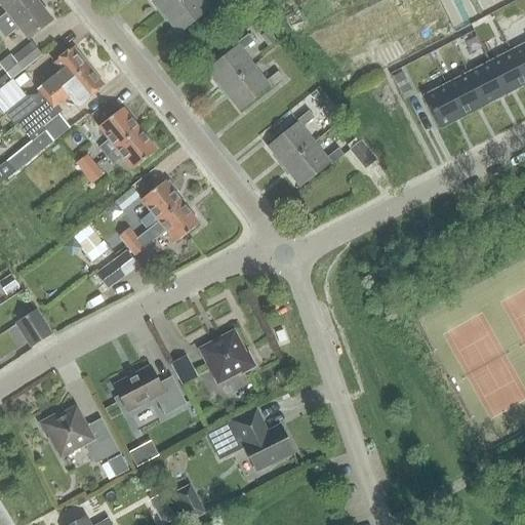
[(34,0),(0,0),(0,4),(6,12),(0,17),(0,29),(36,1),(34,0)]
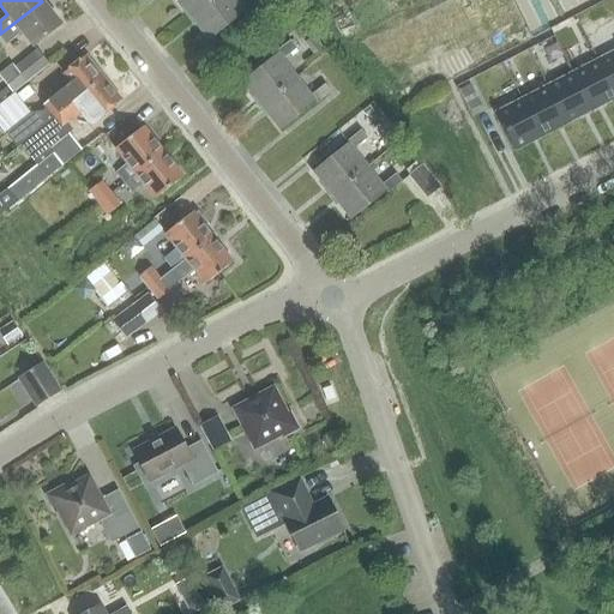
[(175,0),(188,16),(208,0),(175,0)]
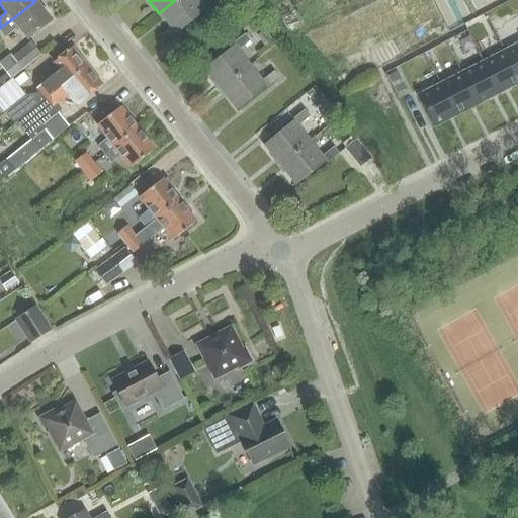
[(175,0),(159,13),(176,34),(205,11),(206,12),(219,2),(217,0),(207,0),(201,5),(197,0),(175,0)]
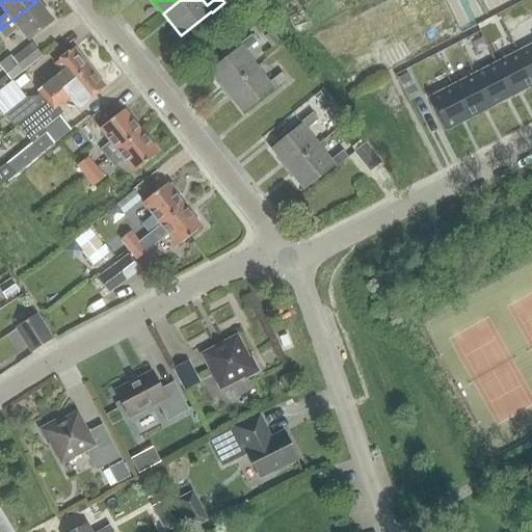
[(240,0),(233,0),(228,4),(235,12),(244,4),(240,0)]
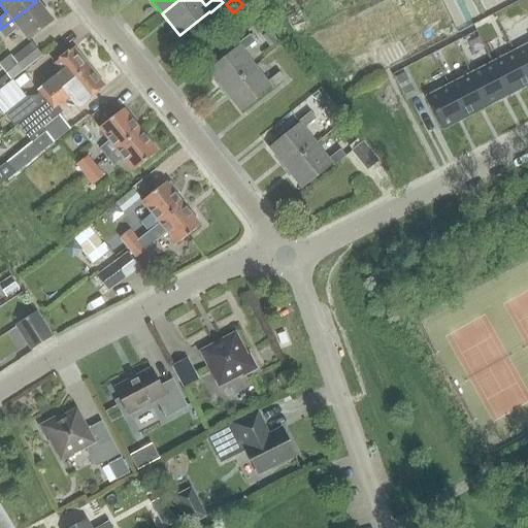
[(391,58),(457,28),(443,0),(374,0),(366,4),(371,17),(372,15),(391,58)]
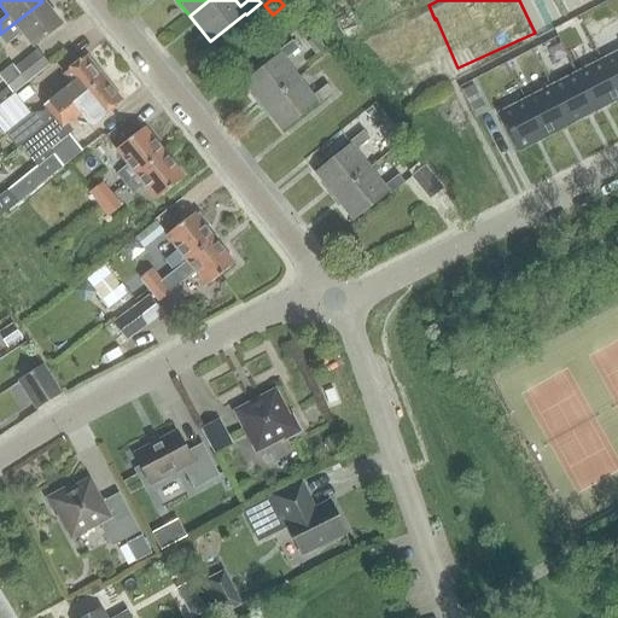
[(33,47),(60,24),(42,1),(0,34),(0,38),(6,45),(22,33),(33,47)]
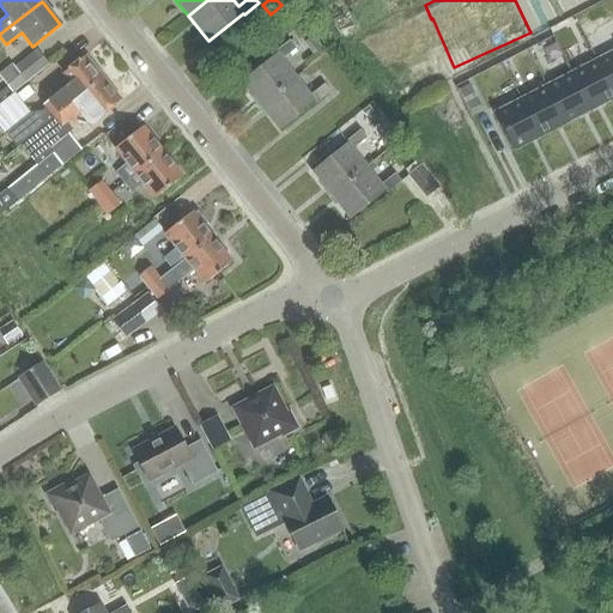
[(303,43),(313,56),(322,49),(313,36),(303,43)]
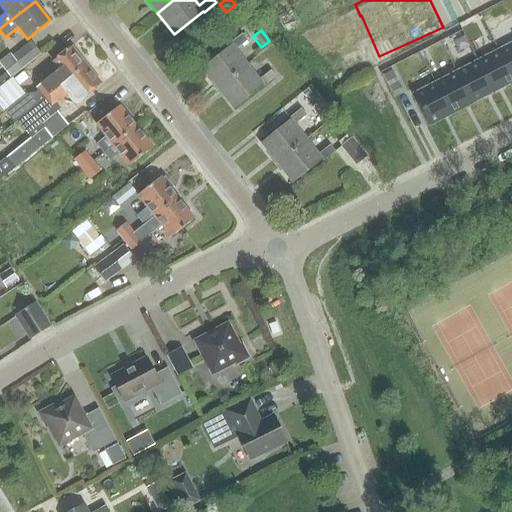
[(217,89),(247,65),(235,50),(247,41),(241,34),(229,44),(231,45),(201,68),(217,89)]
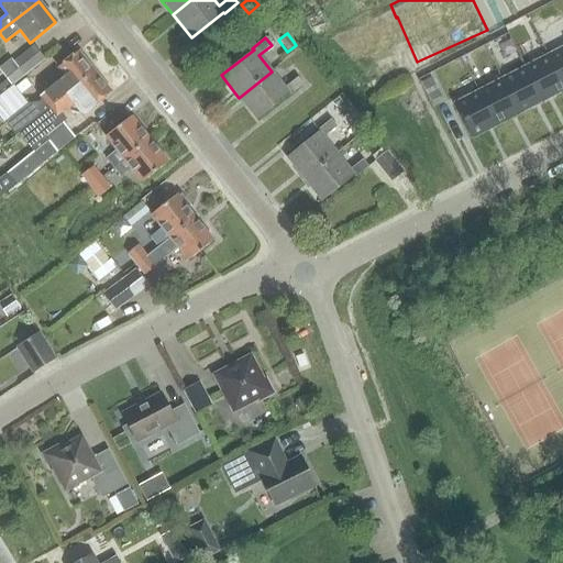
[(0,70),(11,85),(43,59),(33,46),(13,63),(10,58),(0,66),(0,70)]
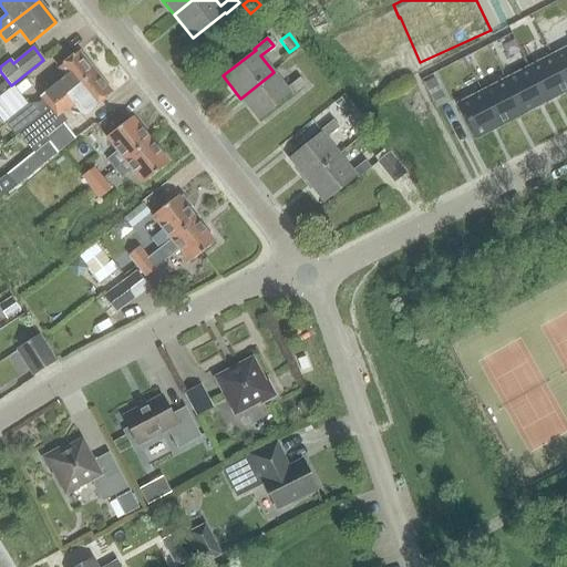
[(566,47),(552,55),(566,84),(566,47)]
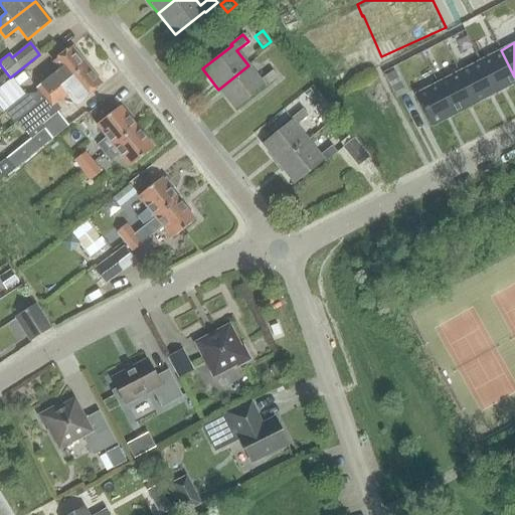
[(44,99),(87,65),(71,46),(52,61),(56,65),(48,72),(50,74),(34,88),(37,92),(34,95),(24,95),(4,112),(14,124),(45,100),(44,99)]
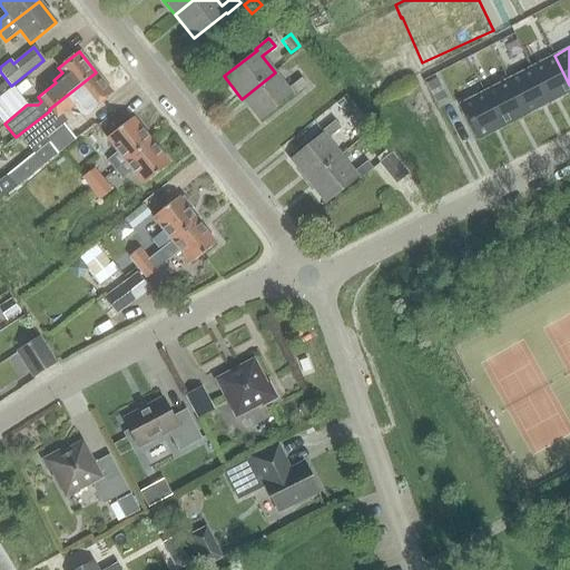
[(569,85),(554,56),(531,68),(549,104),(569,92),(569,85)]
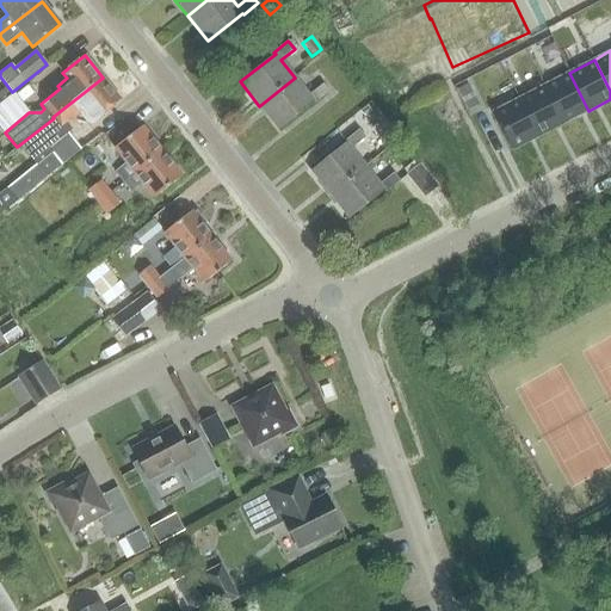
[(569,73),(543,86),(563,124),(588,111),(569,73)]
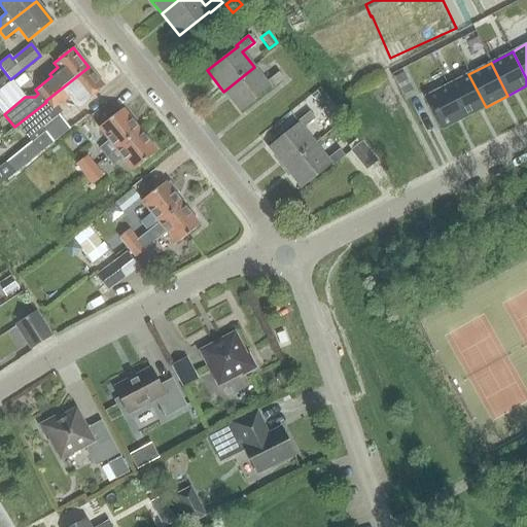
[(46,103),(19,126),(29,139),(41,129),(59,114),(62,111),(58,106),(68,98),(76,108),(104,86),(89,67),(45,101),(46,102),(46,103)]
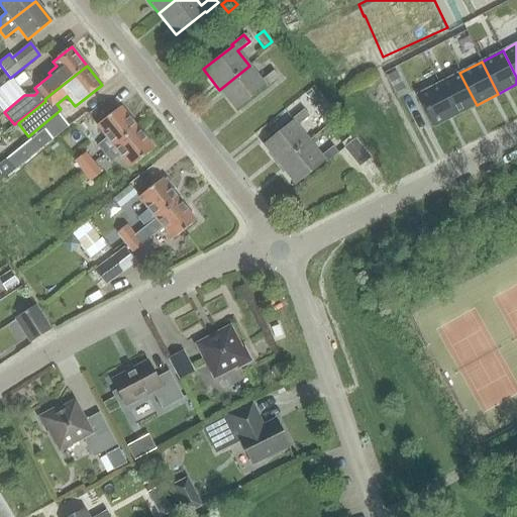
[(219,90),(235,110),(265,86),(267,88),(279,78),(273,72),(262,81),(249,66),(219,90)]
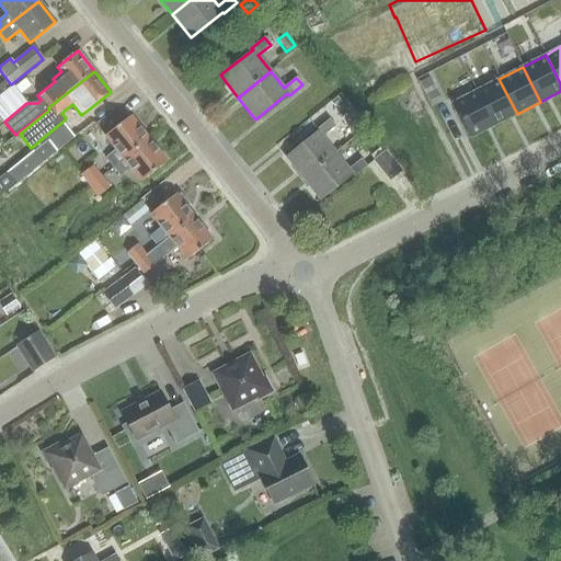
[(499,79),(476,91),(493,126),(517,114),(499,79)]
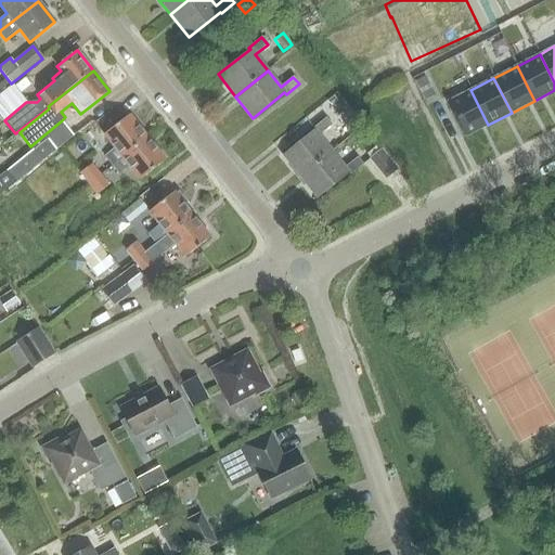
[(417,89),(423,101),(435,95),(428,84),(417,89)]
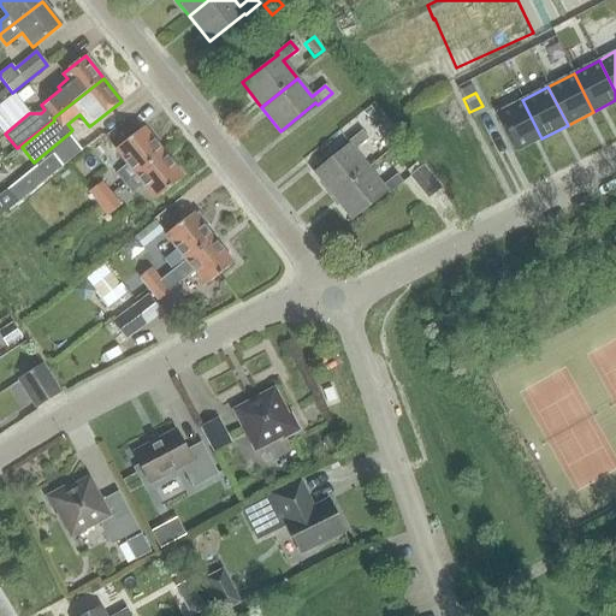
[(522,100),(496,113),(515,152),(542,138),(522,100)]
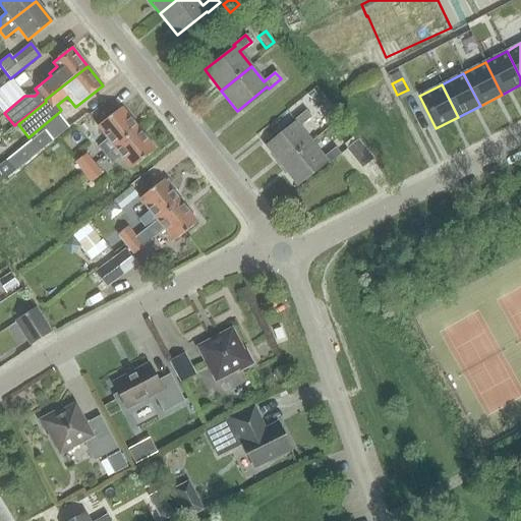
[(369,124),(392,113),(384,98),(362,108),(369,124)]
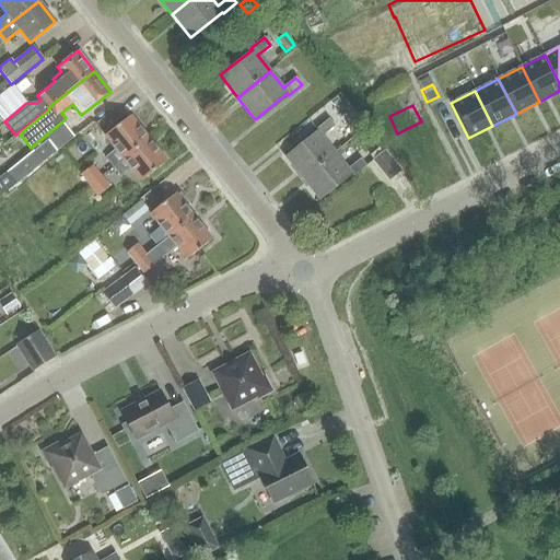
[(112,167),(148,139),(129,116),(105,136),(115,149),(104,158),(112,167)]
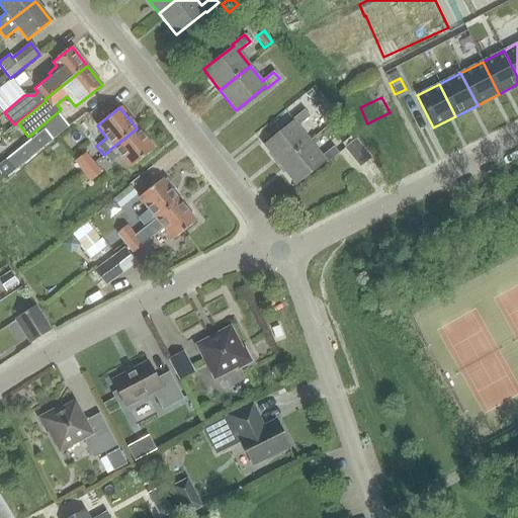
[(279,165),(310,141),(297,126),(310,116),(304,110),(291,119),(292,121),(263,145),(279,165)]
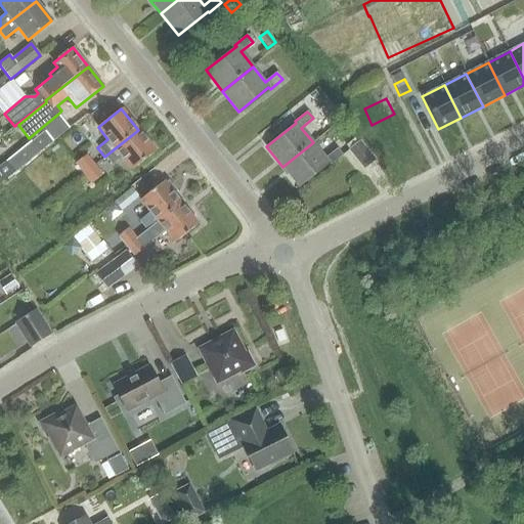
[(370,131),(386,150),(399,140),(384,121),(370,131)]
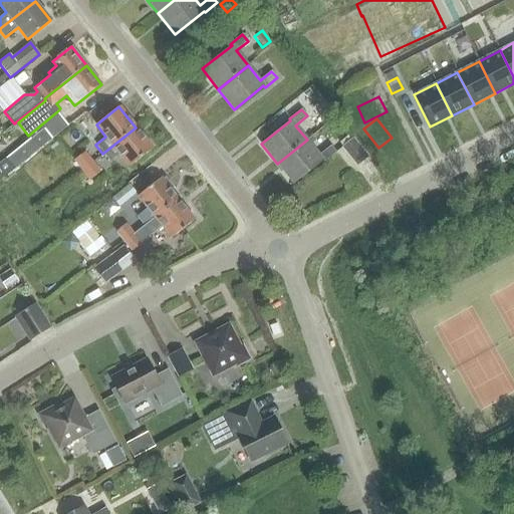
[(130,167),(153,149),(136,127),(102,154),(108,161),(118,154),(130,167)]
